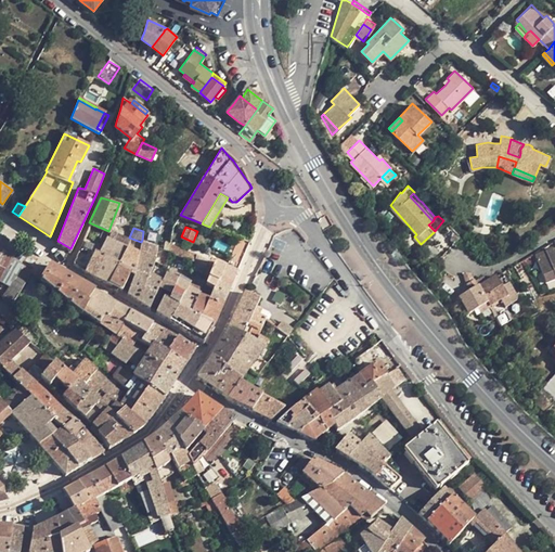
[(110,231),(106,236),(127,246),(139,253),(141,242),(129,238),(110,230),(110,231)]
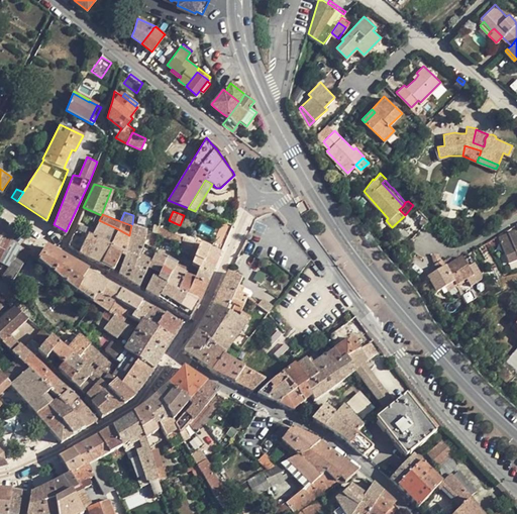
[(79,250),(102,263),(110,245),(118,229),(99,220),(92,235),(88,233),(88,234),(83,243),(82,246),(79,250)]
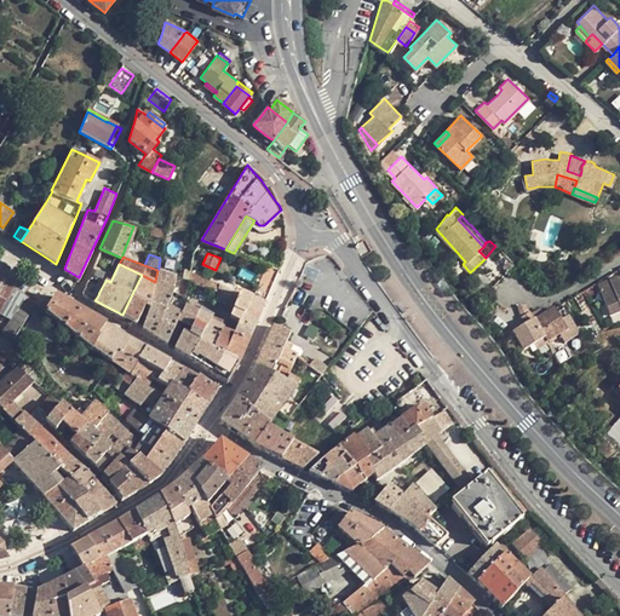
[(239,320),(234,333),(248,340),(279,269),(267,264),(253,297),(240,291),(240,292),(234,305),(230,316),(239,320)]
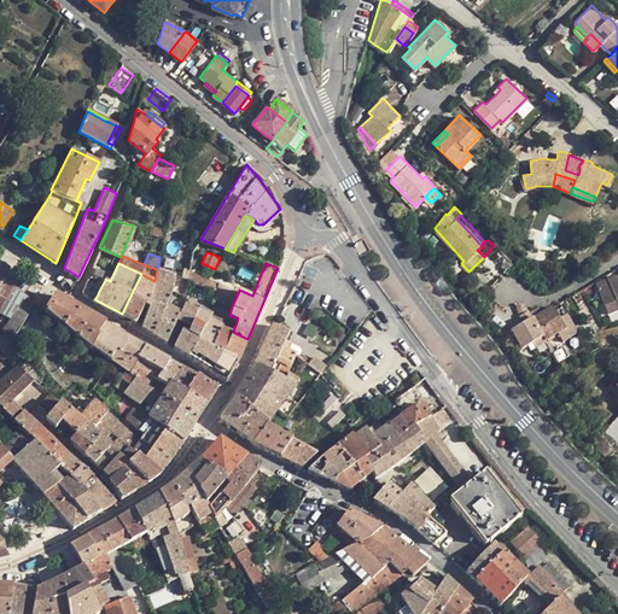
[(150,304),(141,325),(167,341),(176,319),(180,311),(179,311),(167,303),(173,288),(176,273),(158,267),(157,269),(155,281),(150,304)]
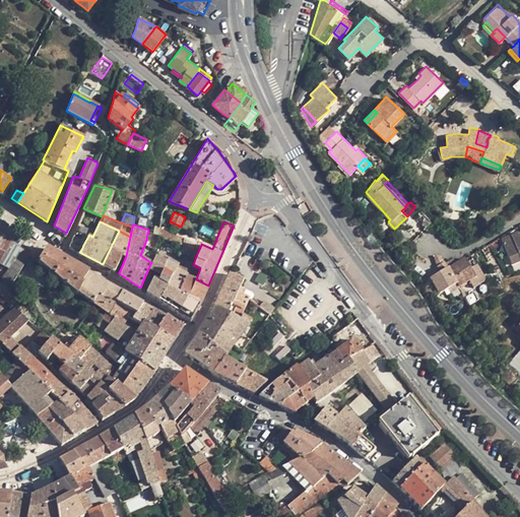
[(176,234),(159,227),(158,234),(157,235),(167,238),(175,241),(176,234)]
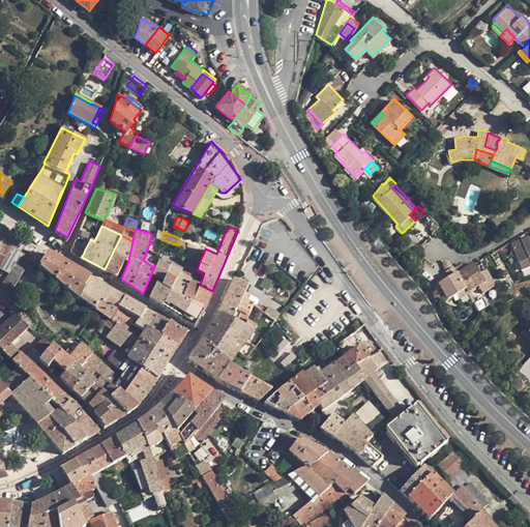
[(0,266),(8,271),(0,284),(0,286),(8,291),(12,284),(19,274),(26,262),(29,256),(0,233),(0,266)]
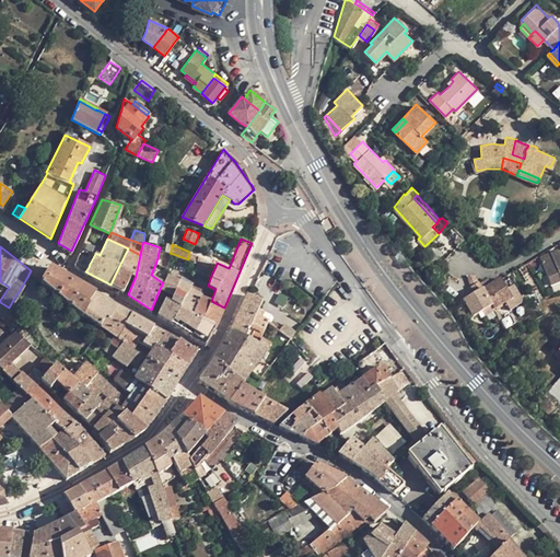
[(140,255),(128,248),(119,266),(132,273),(136,276),(140,255)]
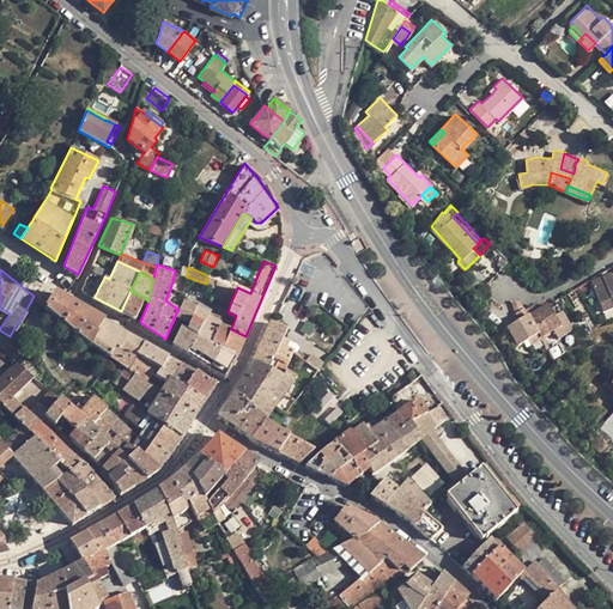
[(611,272),(590,279),(602,310),(612,305),(612,276),(611,272)]
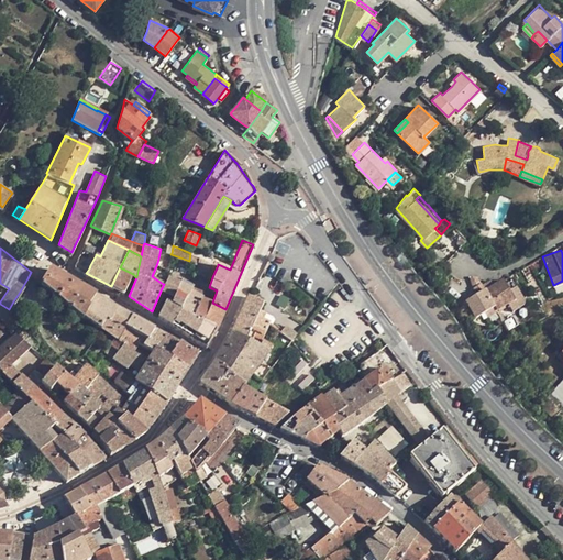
[(89,252),(84,262),(90,265),(96,255),(89,252)]
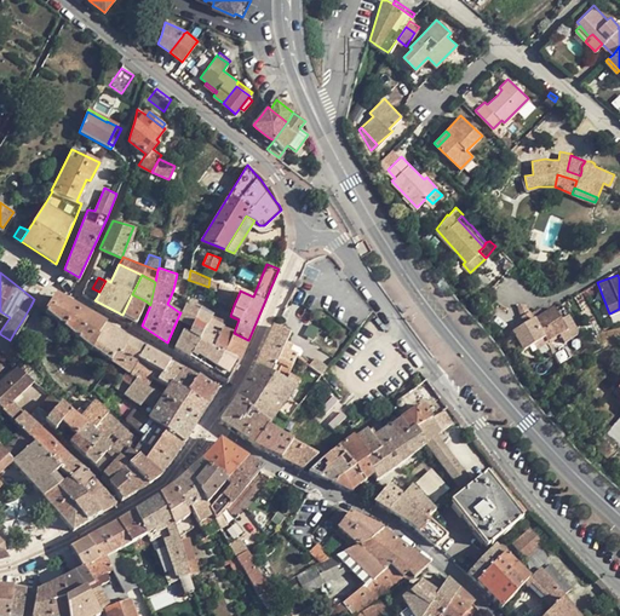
[(210,278),(208,287),(217,292),(219,282),(210,278)]
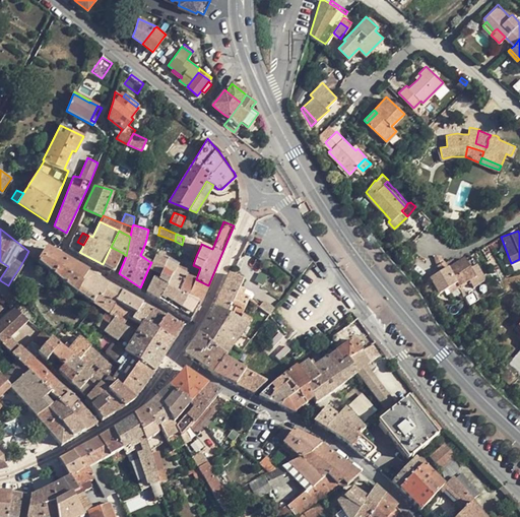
[(398,235),(389,242),(398,253),(406,246),(398,235)]
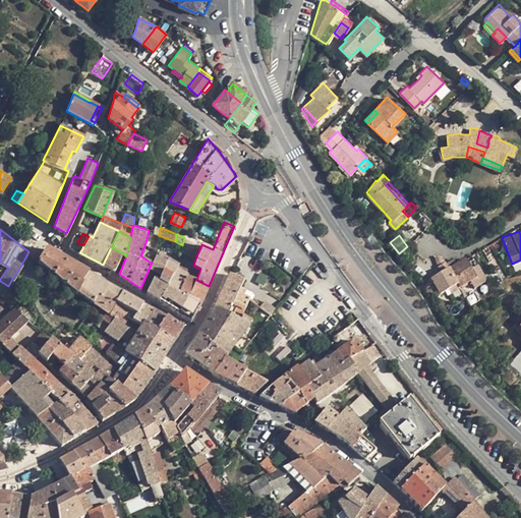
[(182,245),(181,250),(196,256),(201,245),(184,237),(182,245)]
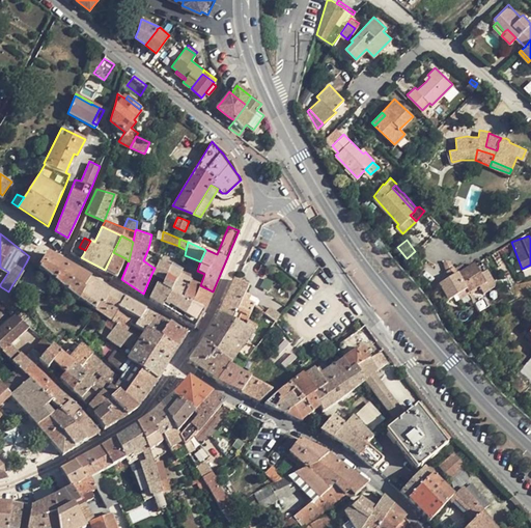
[(84,253),(72,247),(71,250),(71,251),(80,256),(81,257),(84,253)]
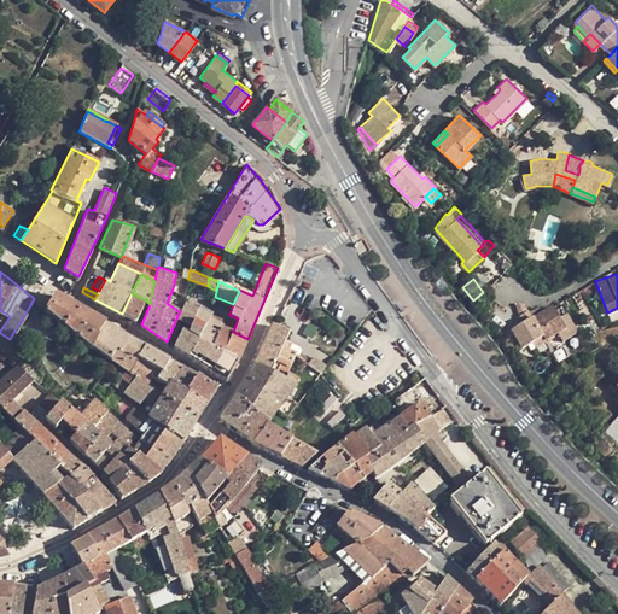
[(57,292),(45,310),(91,346),(93,344),(99,335),(98,334),(105,321),(57,292)]
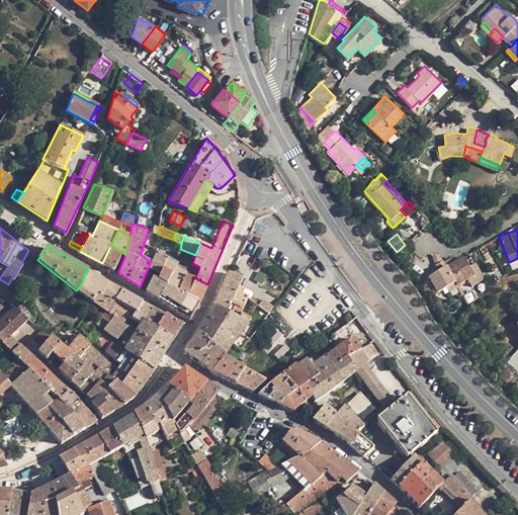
[(110,246),(102,263),(113,269),(122,252),(110,246)]
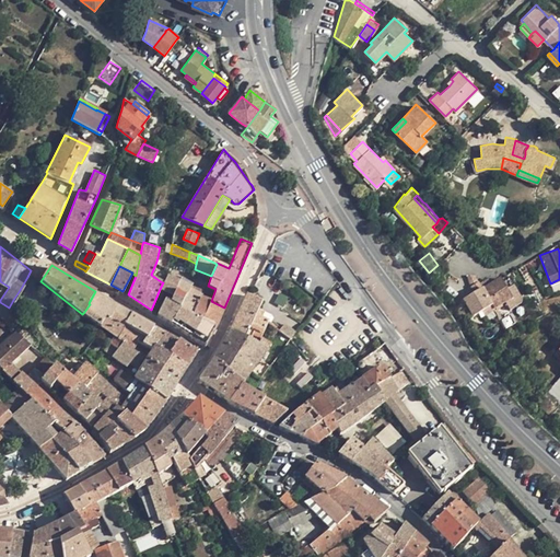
[(163,282),(160,289),(173,296),(176,289),(181,279),(166,273),(162,282),(163,282)]
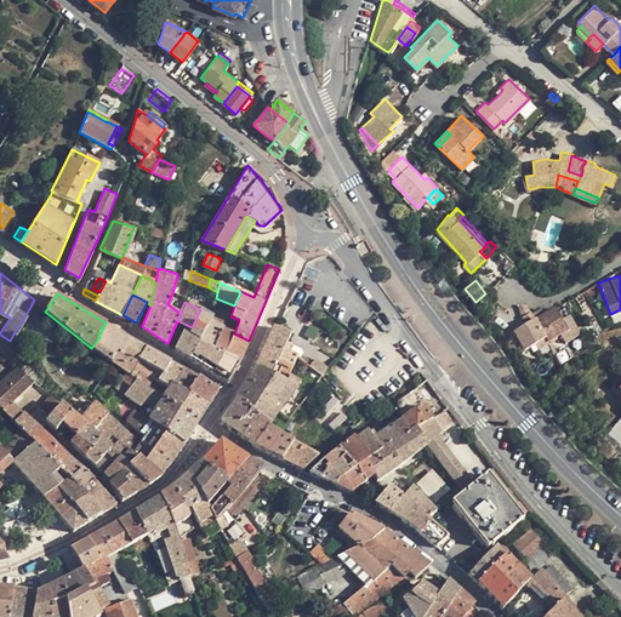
[(182,331),(175,347),(201,365),(212,349),(222,327),(223,324),(226,312),(217,307),(212,318),(200,309),(195,320),(192,327),(188,335),(182,331)]
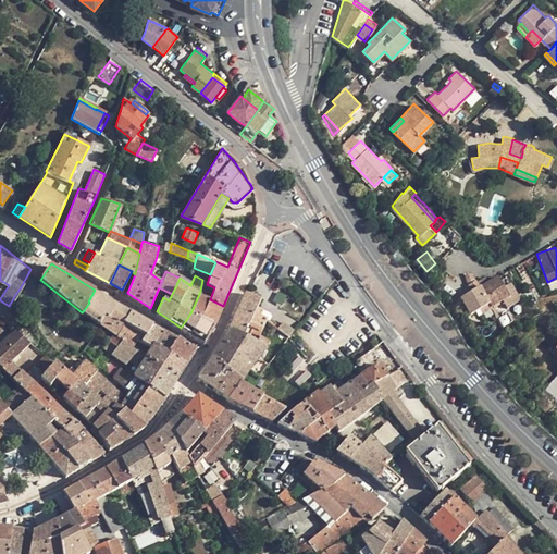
[(471,290),(460,295),(470,312),(480,307),(489,302),(480,285),(477,280),(475,279),(468,283),(471,290)]
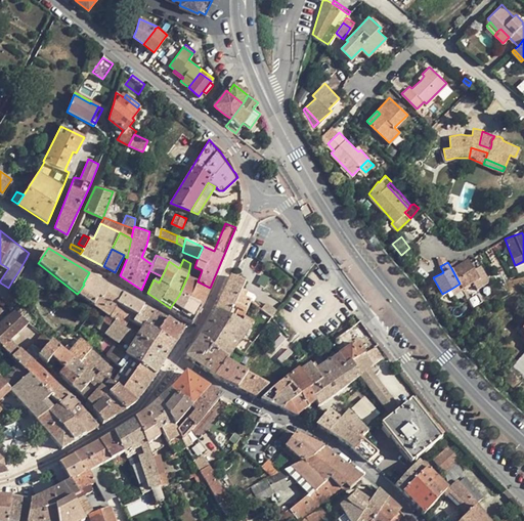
[(480,264),(473,268),(478,276),(472,280),(477,288),(489,280),(480,264)]
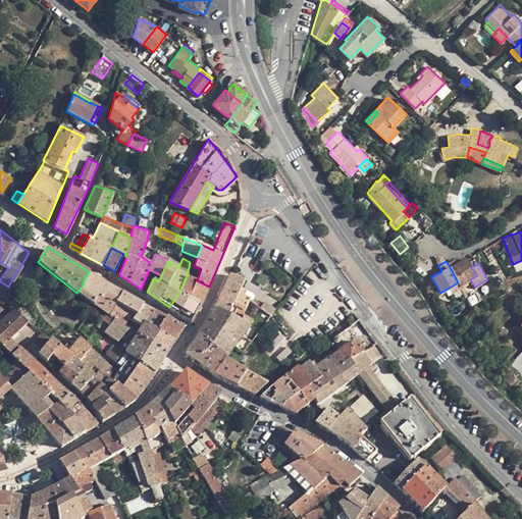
[(84,283),(79,291),(94,302),(99,295),(102,297),(109,283),(89,271),(83,282),(84,283)]
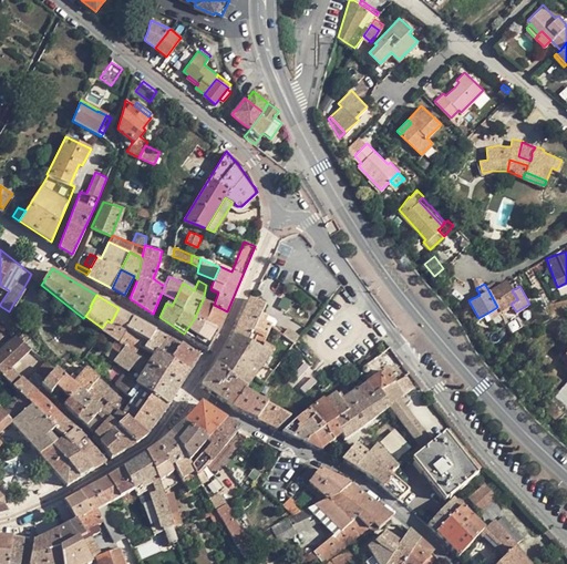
[(250,296),(234,332),(260,347),(264,341),(271,325),(271,324),(258,318),(261,313),(265,305),(250,296)]
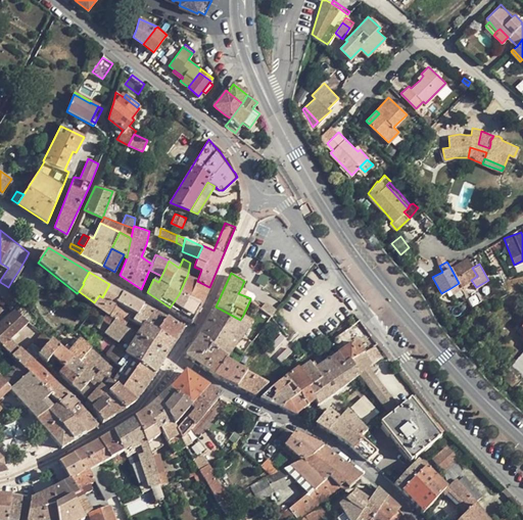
[(179,294),(202,303),(206,293),(207,291),(209,287),(197,281),(187,276),(179,294)]
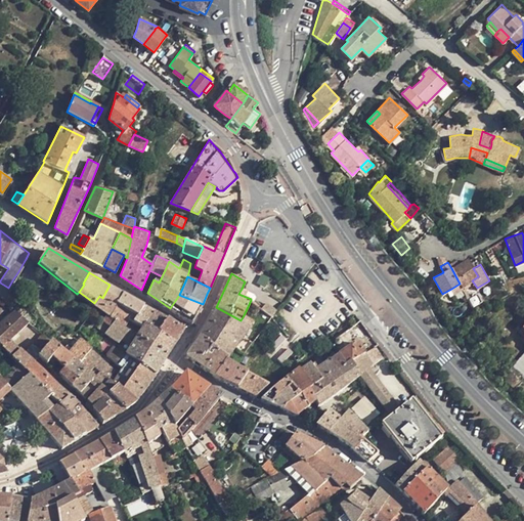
[(0,297),(2,299),(9,289),(8,288),(0,283),(0,297)]
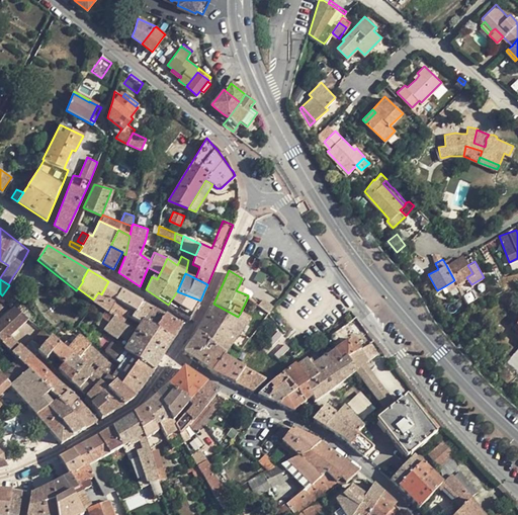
[(454,280),(446,285),(448,289),(457,285),(456,284),(454,280)]
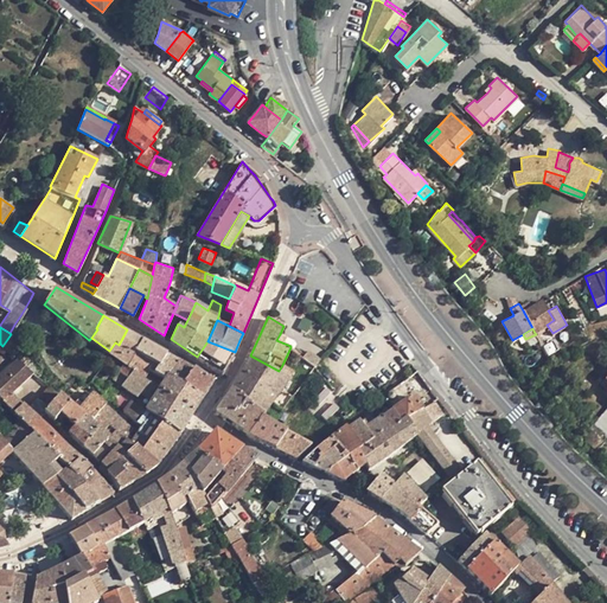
[(115,342),(109,351),(128,364),(135,351),(142,339),(127,329),(119,345),(115,342)]
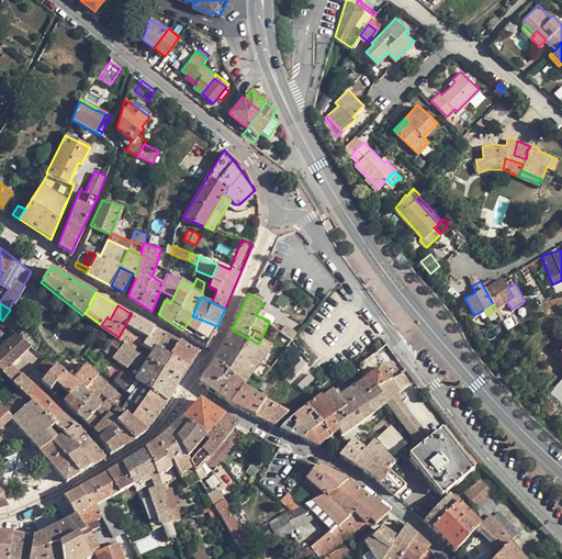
[(271,314),(259,310),(256,315),(269,321),(271,314)]
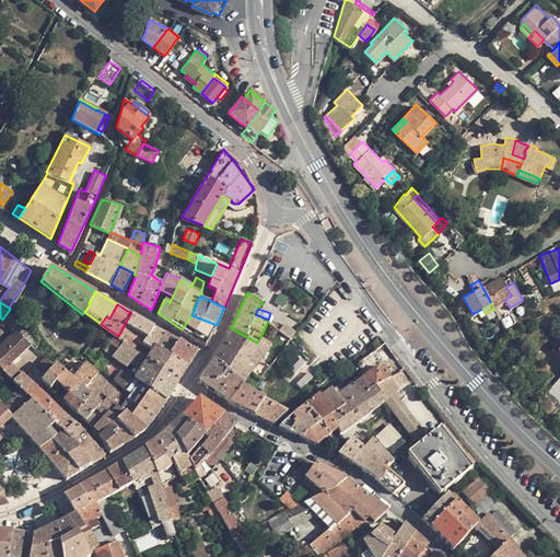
[(131,313),(125,324),(147,337),(153,326),(131,313)]
